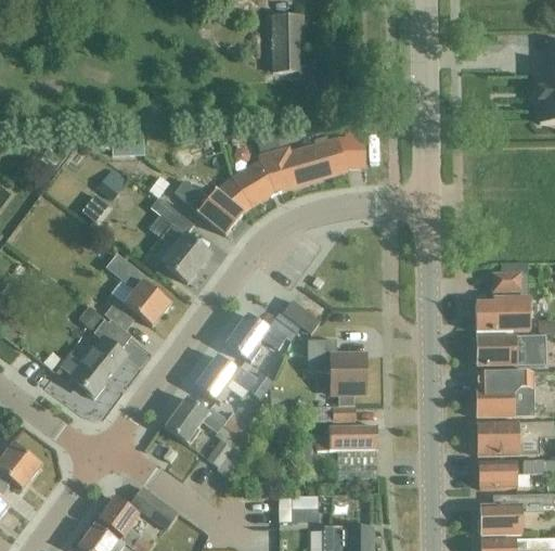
[(304,15),(271,16),(272,72),(305,72),(304,15)]
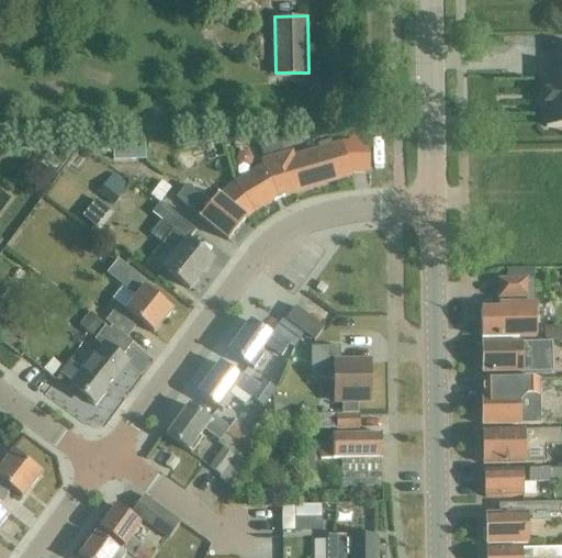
[(561,45),(557,46),(557,67),(546,67),(546,88),(544,88),(544,101),(546,101),(546,123),(561,123),(561,45)]
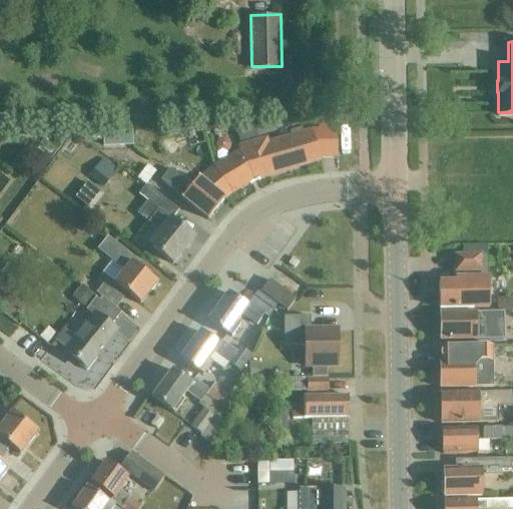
[(219,173),(209,183),(223,196),(230,190),(231,192),(249,180),(249,181),(260,177),(260,175),(268,173),(320,158),(319,155),(338,154),(337,123),(318,123),(318,128),(312,128),(269,141),(267,137),(260,139),(241,144),(240,144),(241,148),(214,164),(219,173)]
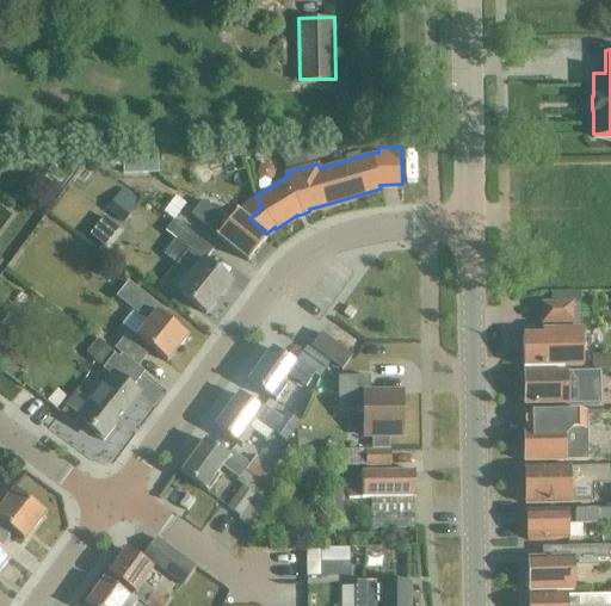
[(158,152),(122,153),(123,171),(158,169),(158,152)]
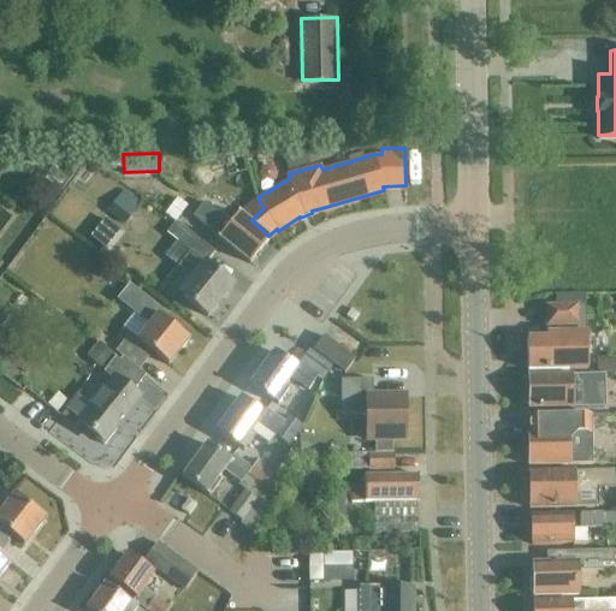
[(71,159),(64,171),(70,176),(78,164),(71,159)]
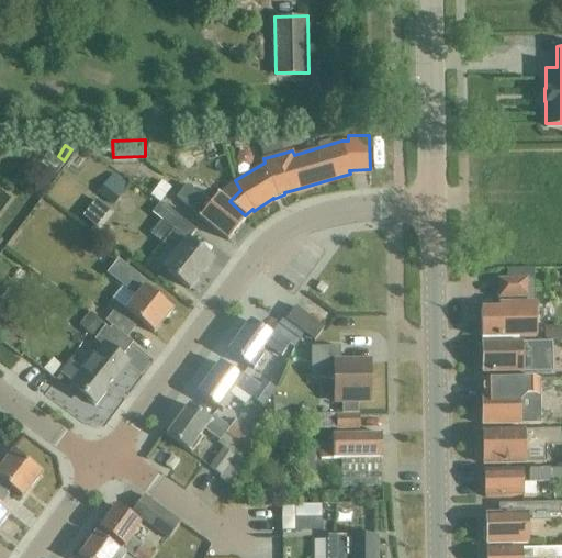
[(115,174),(101,192),(113,200),(126,181),(115,174)]
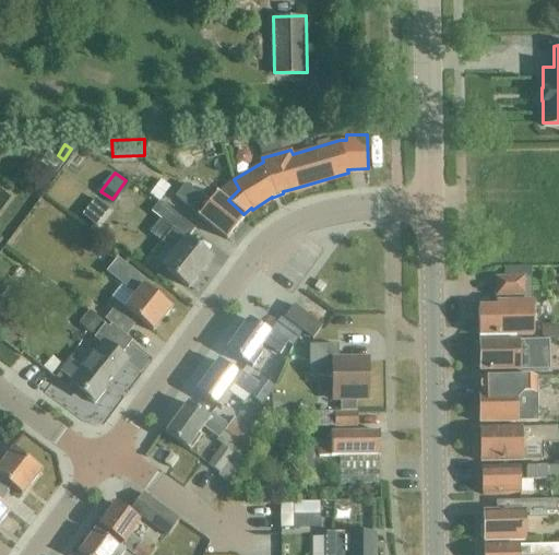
[(158,199),(169,185),(161,178),(150,192),(158,199)]
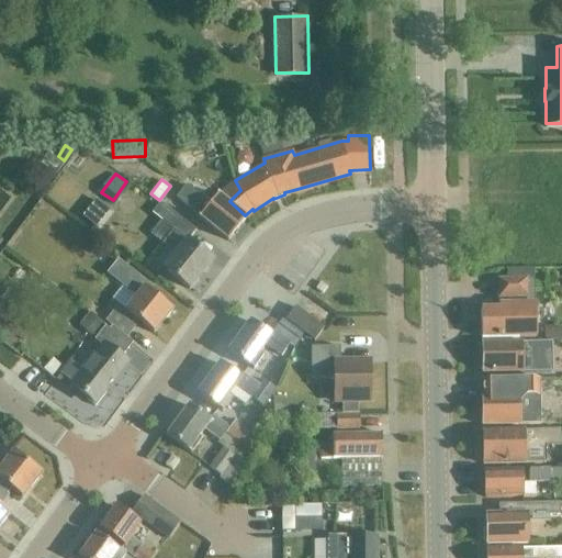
[(182,190),(177,196),(228,237),(246,216),(245,215),(229,201),(240,190),(235,180),(220,193),(218,193),(212,202),(197,190),(188,183),(182,190)]
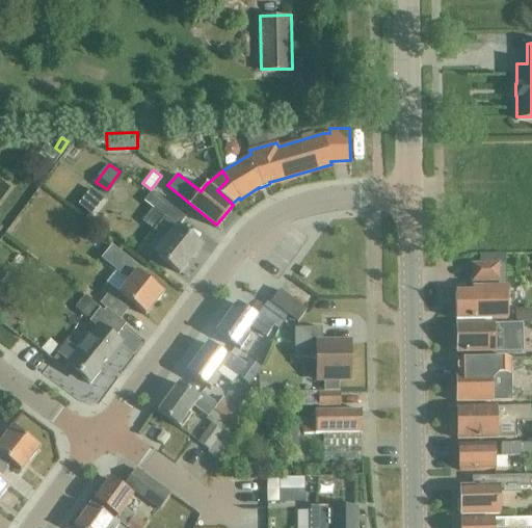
[(91,186),(79,202),(91,211),(104,195),(91,186)]
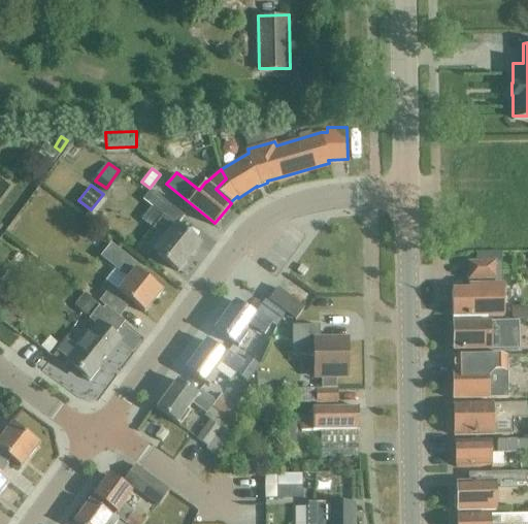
[(199,242),(179,226),(187,217),(152,190),(144,199),(154,207),(143,219),(153,227),(165,236),(155,250),(178,269),(199,242)]
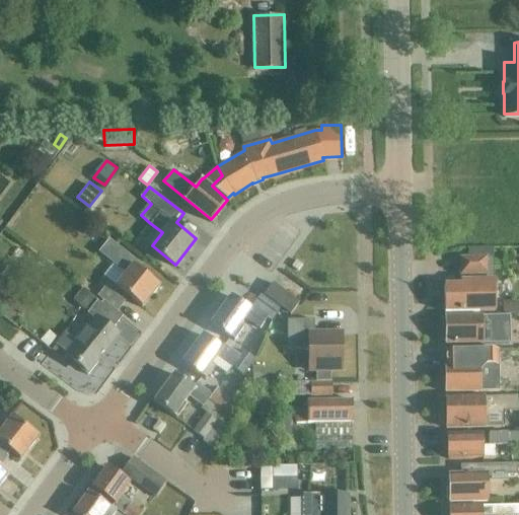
[(109,236),(99,249),(112,260),(126,272),(116,284),(142,305),(159,284),(145,273),(149,269),(122,246),(109,236)]
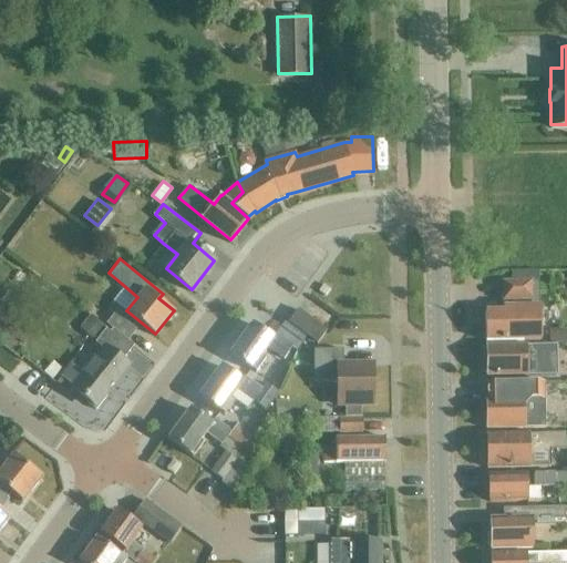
[(485,308),(486,338),(540,338),(540,278),(504,279),(504,308),(485,308)]
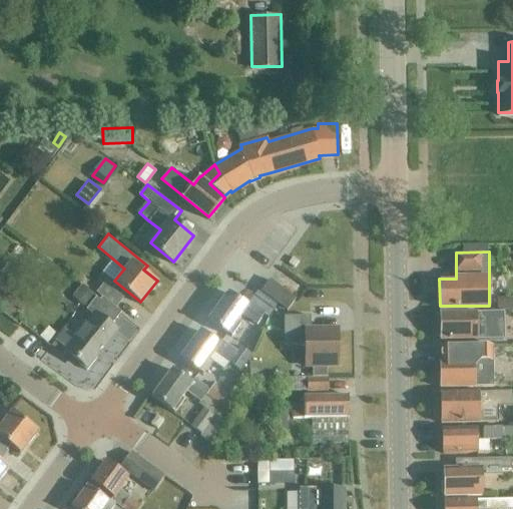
[(272,276),(263,289),(289,308),(300,296),(272,276)]
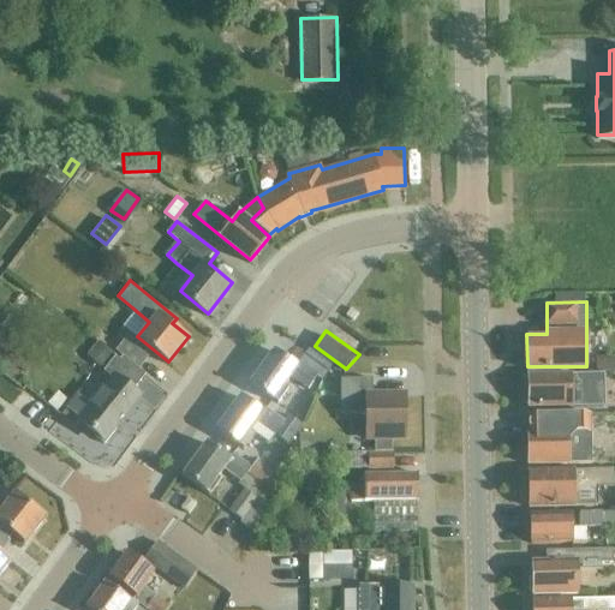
[(125,338),(115,348),(123,354),(138,366),(147,356),(125,338)]
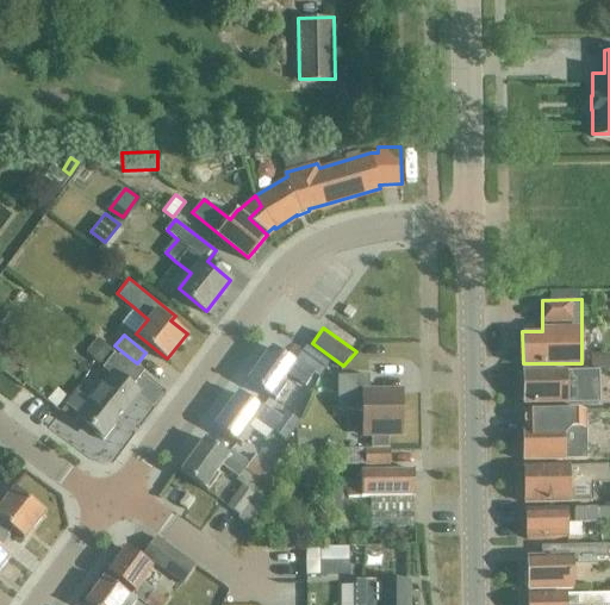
[(99,338),(86,353),(104,367),(116,351),(99,338)]
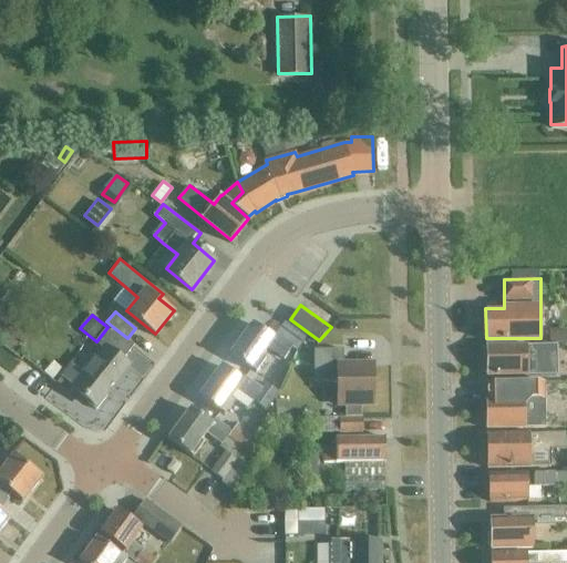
[(286,357),(295,344),(277,330),(276,333),(255,317),(230,351),(257,370),(258,370),(269,356),(268,350),(270,346),(286,357)]
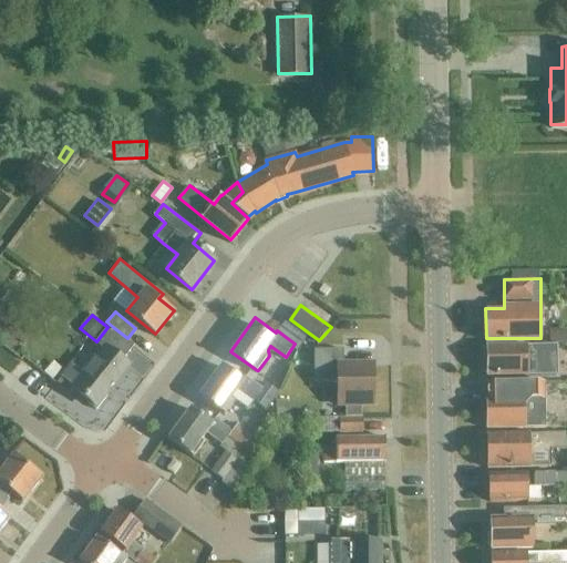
[(134,344),(131,341),(113,327),(100,343),(104,346),(85,370),(83,369),(82,370),(72,362),(57,381),(68,391),(72,386),(90,400),(89,401),(96,408),(107,395),(105,392),(129,365),(122,359),(134,344)]
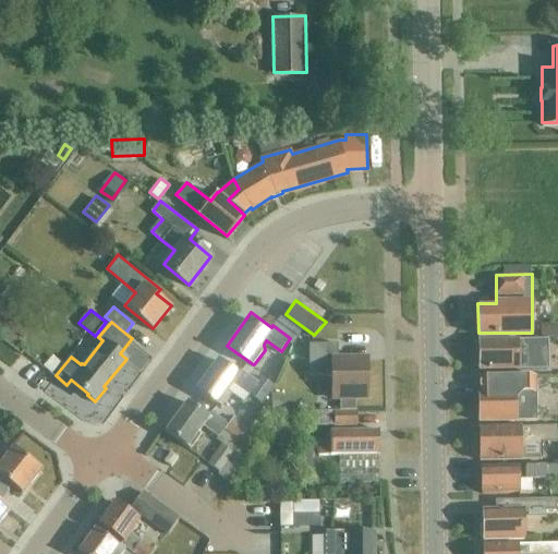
[(541,332),(557,332),(557,322),(541,322),(541,332)]
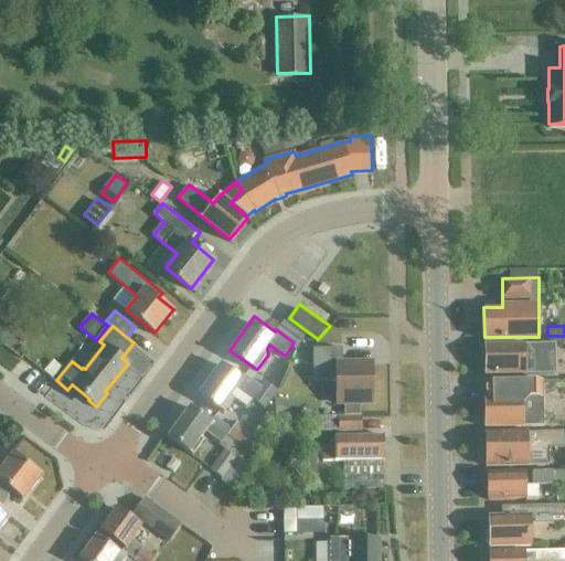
[(486,356),(482,359),(482,367),(486,369),(486,370),(486,373),(525,372),(554,372),(554,341),(539,341),(524,342),(484,342),(486,356)]
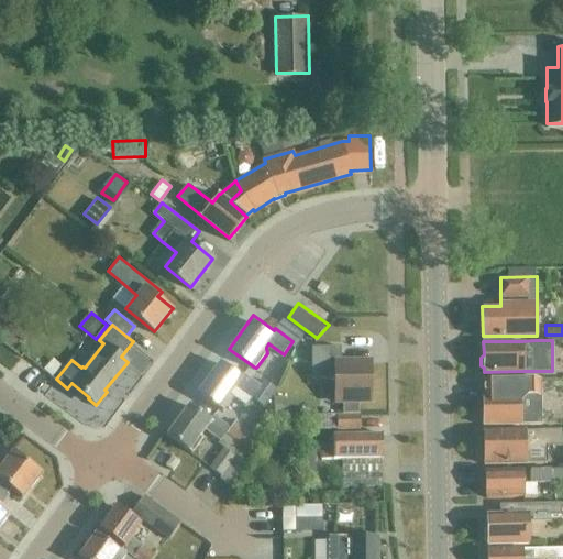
[(372,399),(371,360),(342,360),(341,343),(312,344),(312,375),(335,375),(335,399),(372,399)]
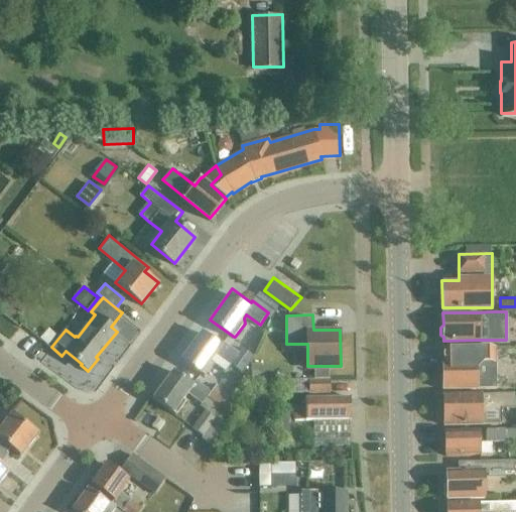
[(47,328),(39,338),(47,344),(55,334),(47,328)]
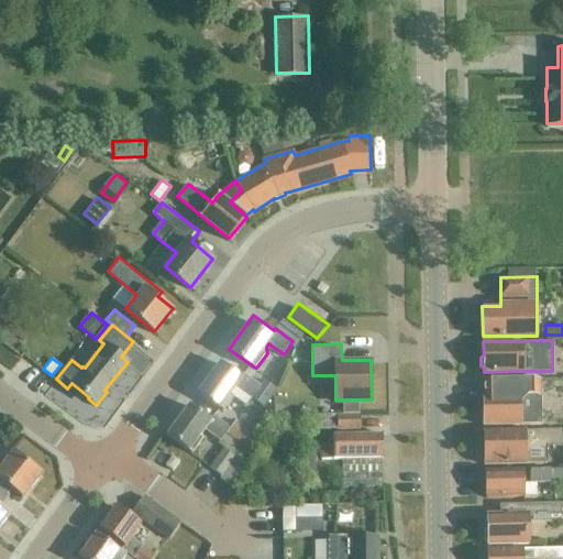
[(220,361),(198,392),(220,406),(231,392),(236,383),(251,394),(252,395),(261,383),(244,372),(241,375),(220,361)]
